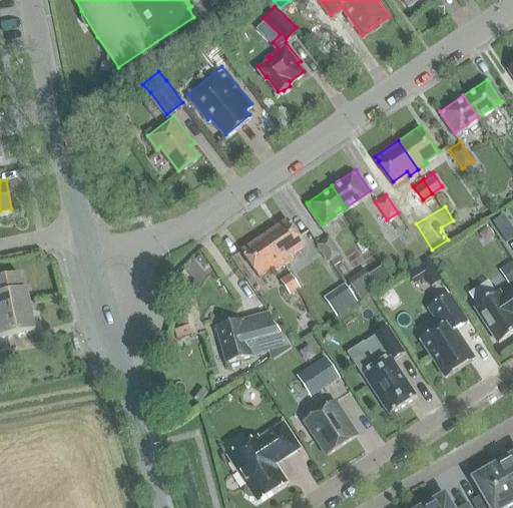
[(287,216),(263,232),(284,263),(292,257),(290,252),(305,242),(287,216)]
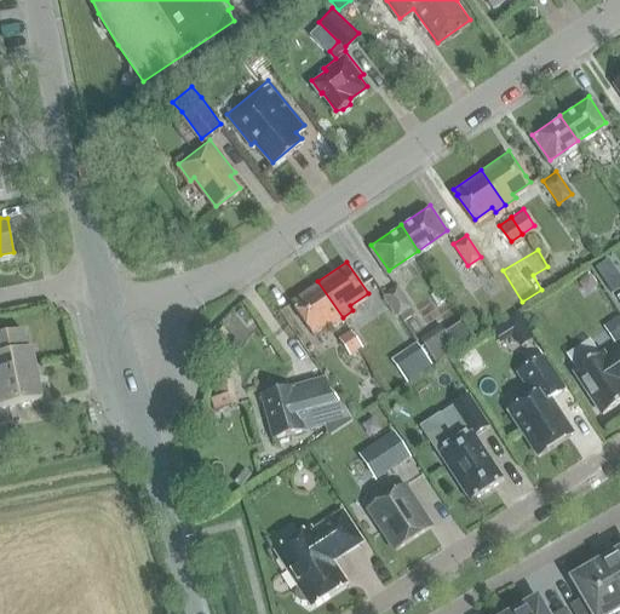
[(343,317),(317,281),(290,300),(311,332),(329,320),(332,323),(343,317)]
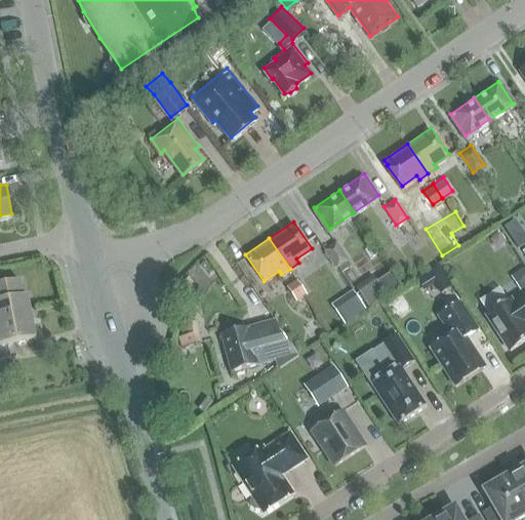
[(347,258),(334,239),(323,246),(335,266),(347,258)]
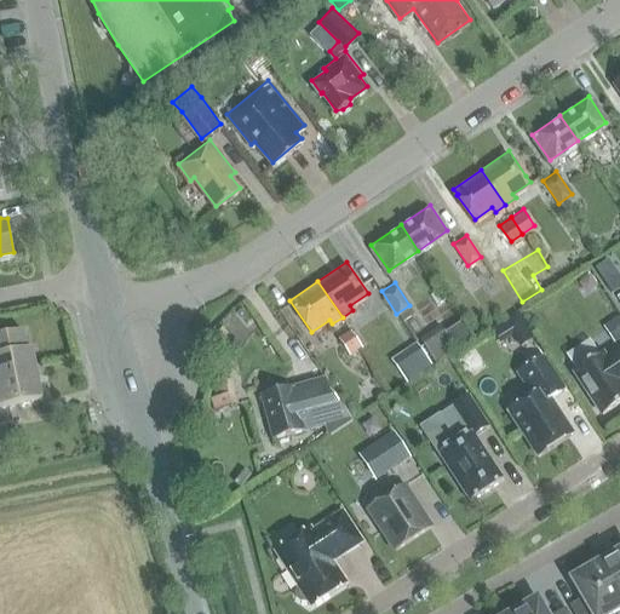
[(619,313),(619,311),(602,322),(613,339),(619,334),(619,313)]
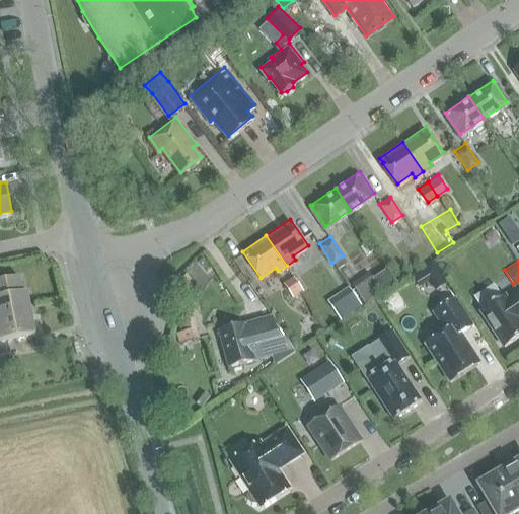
[(361,278),(368,296),(385,289),(377,271),(361,278)]
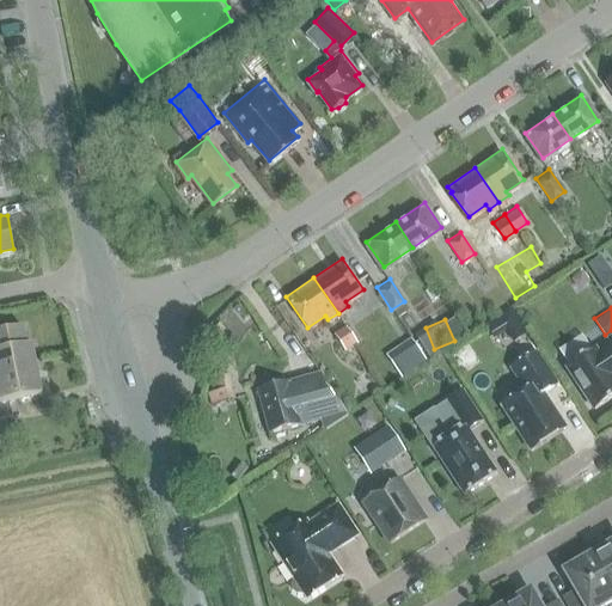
[(0,372),(36,365),(31,340),(25,341),(22,323),(0,326),(0,372)]
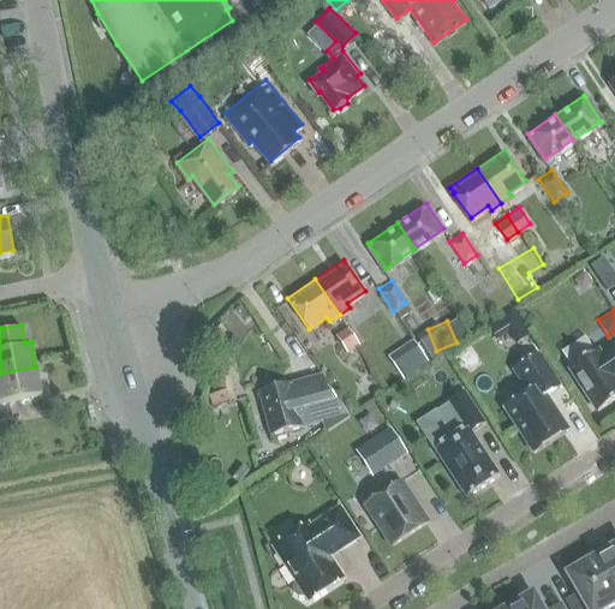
[(410,374),(435,358),(421,335),(395,351),(410,374)]
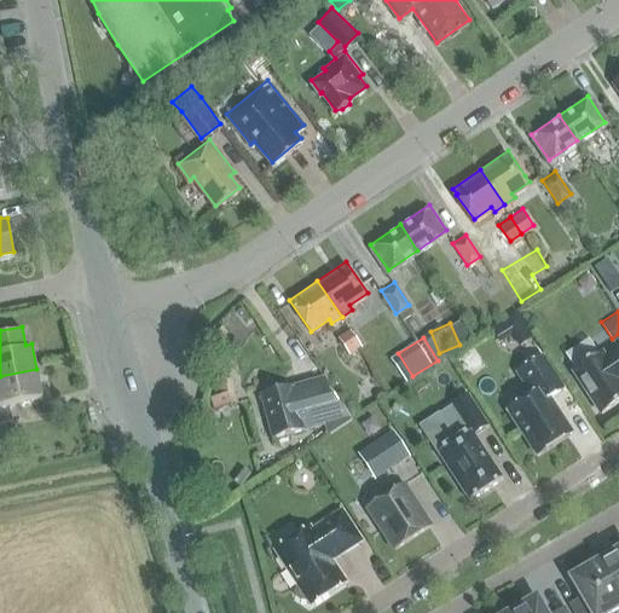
[(618,398),(618,343),(605,354),(601,348),(572,368),(601,410),(618,398)]
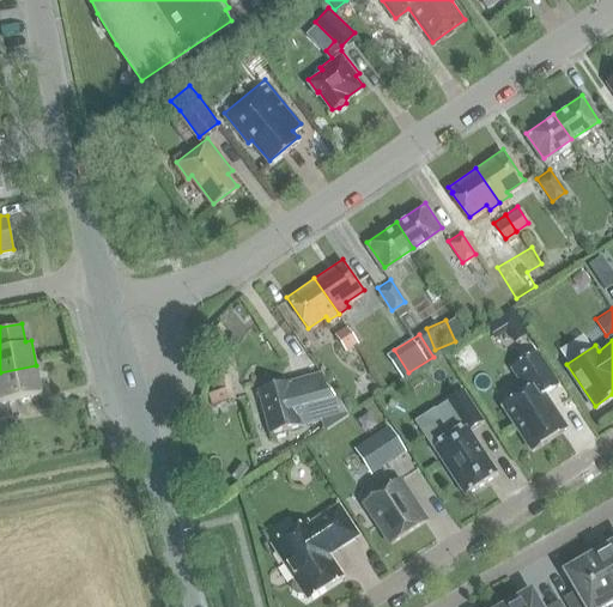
[(526,387),(502,402),(532,448),(565,425),(542,390),(557,382),(535,350),(511,365),(526,387)]
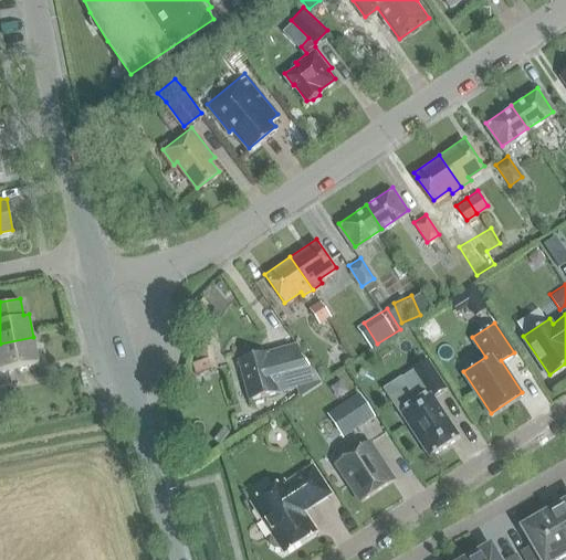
[(38,360),(33,337),(0,344),(0,382),(11,381),(8,367),(38,360)]
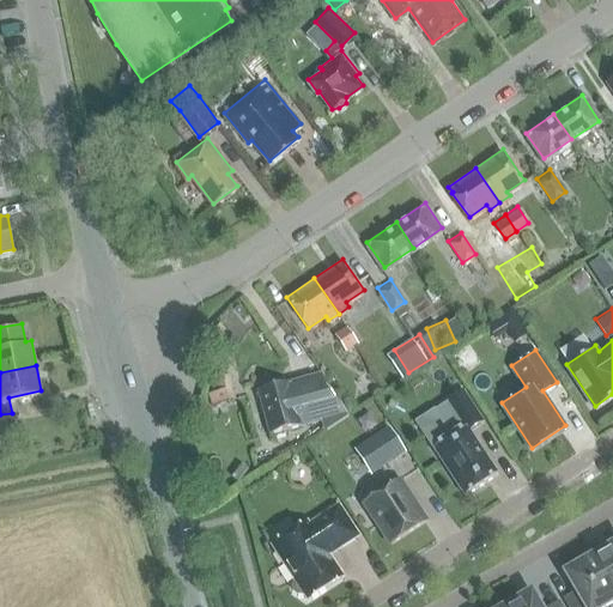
[(219,383),(232,380),(229,365),(214,370),(219,383)]
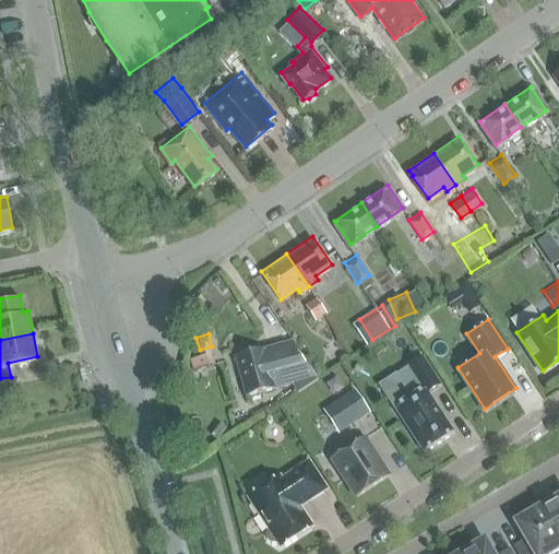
[(235,353),(246,391),(293,378),(296,388),(318,374),(292,337),(263,345),(263,344),(235,353)]
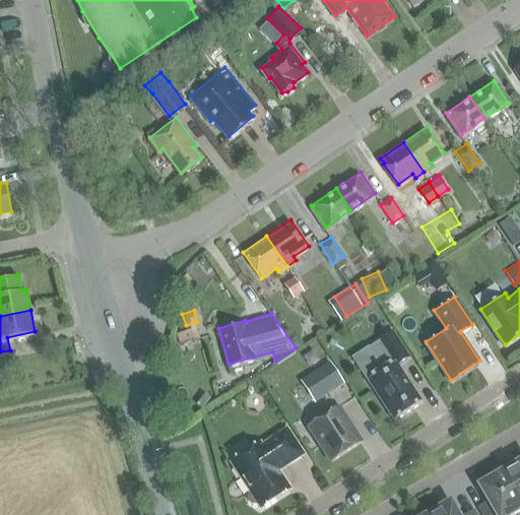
[(409,355),(392,328),(369,344),(383,366),(367,377),(393,417),(423,398),(398,362),(409,355)]
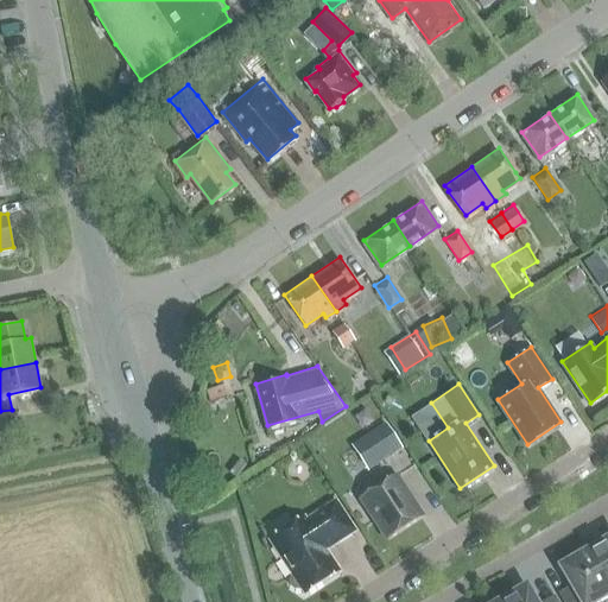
[(385,418),(350,442),(367,468),(401,444),(385,418)]
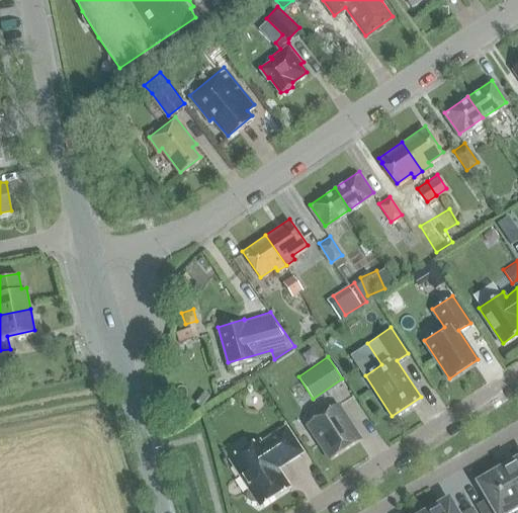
[(336,403),(308,422),(330,456),(358,437),(336,403)]
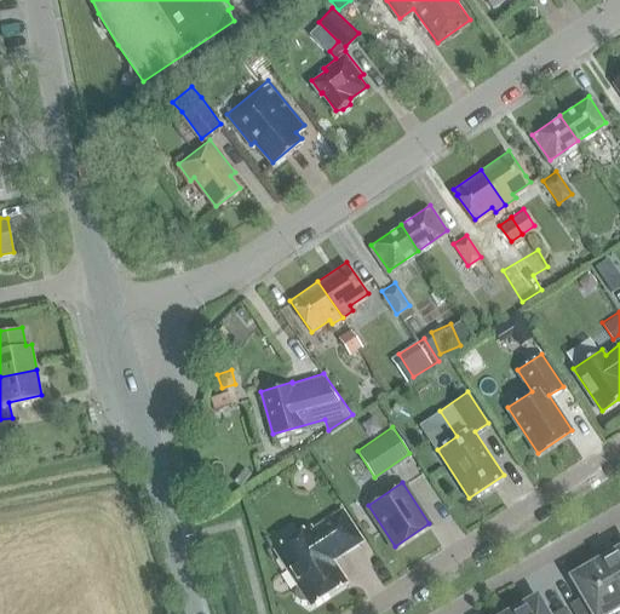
[(300,597),(306,597),(309,602),(345,578),(332,557),(362,538),(342,506),(311,526),(311,524),(274,549),(297,583),(294,589),(296,594),(300,597)]
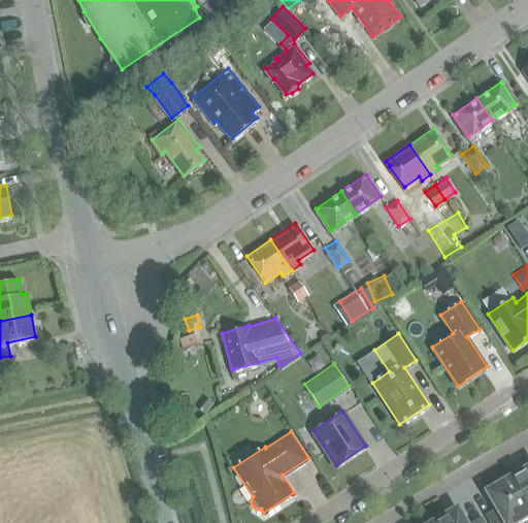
[(527,464),(509,476),(527,508),(527,464)]
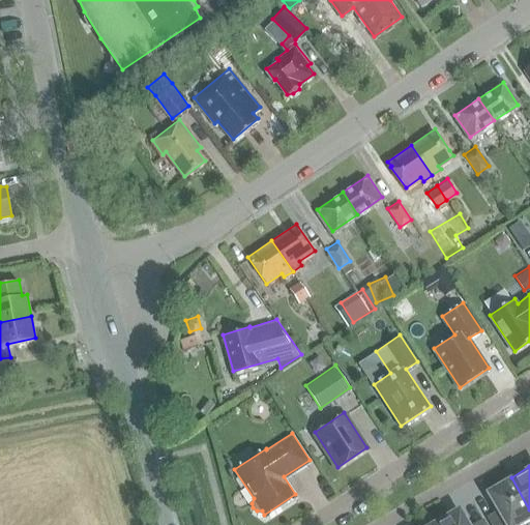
[(519,524),(519,523),(529,516),(529,509),(511,477),(488,491),(500,513),(489,519),(492,524),(519,524)]
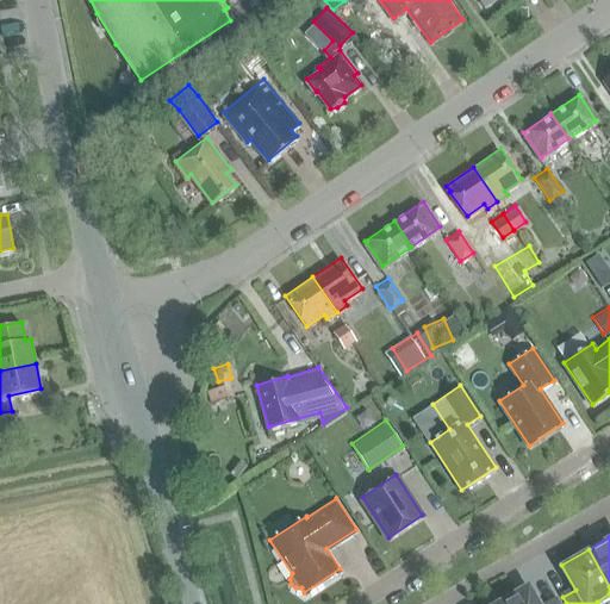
[(499,601),(502,603),(561,603),(559,599),(549,603),(539,603),(528,584),(499,601)]
